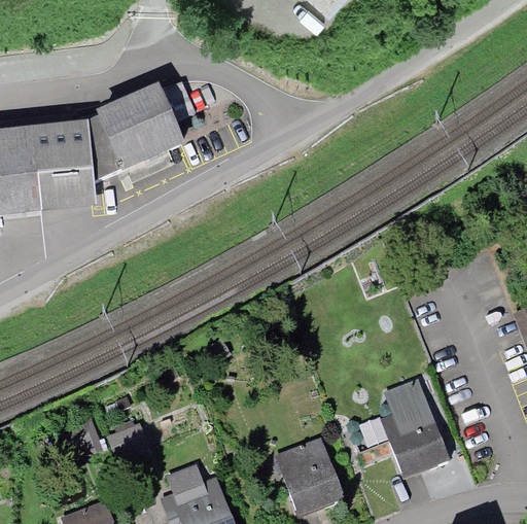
[(313,0),(328,15),(345,0),(313,0)]
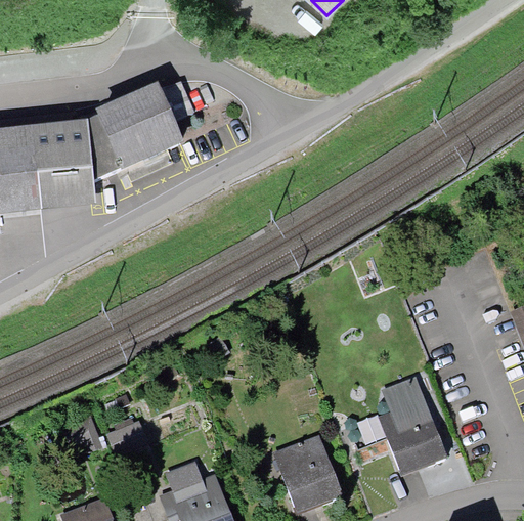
[(88,119),(94,176),(126,162),(133,178),(151,170),(172,161),(166,147),(182,140),(172,118),(197,106),(186,84),(162,94),(156,81),(96,109),(98,114),(88,119)]
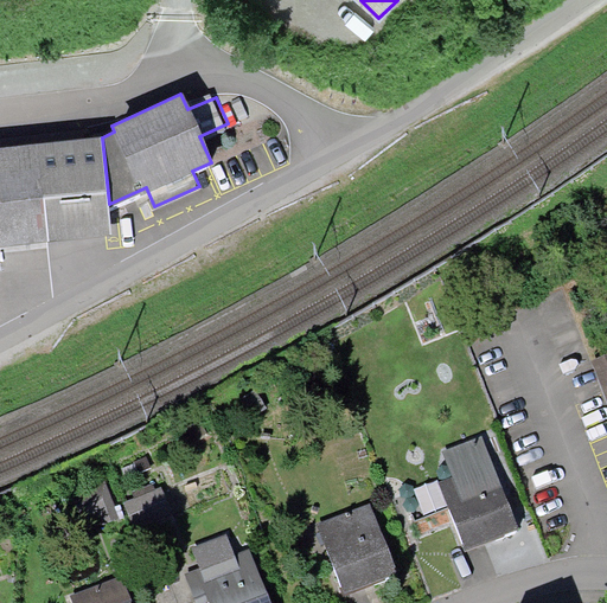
[(109,204),(102,138),(0,149),(0,247),(114,233),(109,204)]
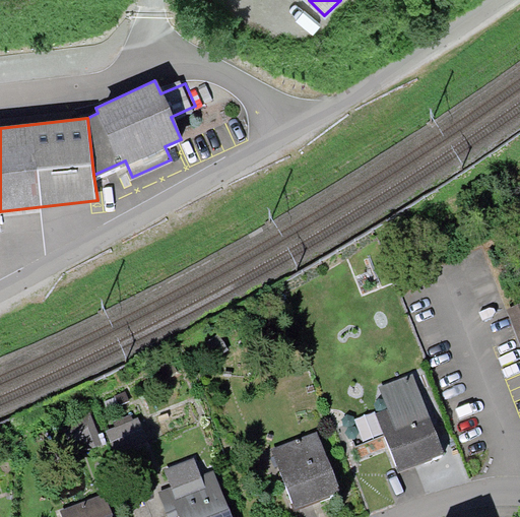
[(519,304),(506,311),(519,343),(519,342),(519,304)]
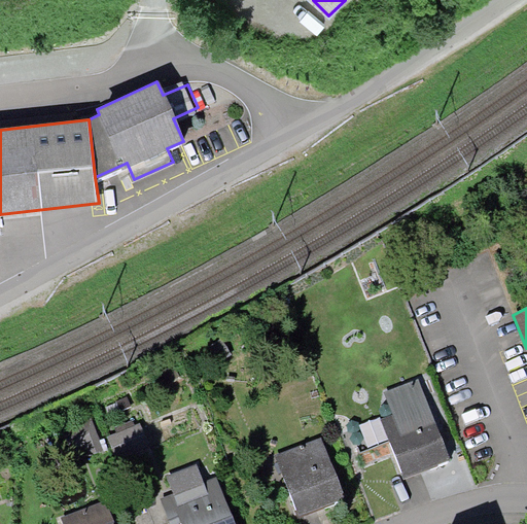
[(418,376),(385,390),(394,411),(380,416),(406,477),(429,466),(431,473),(455,462),(418,376)]
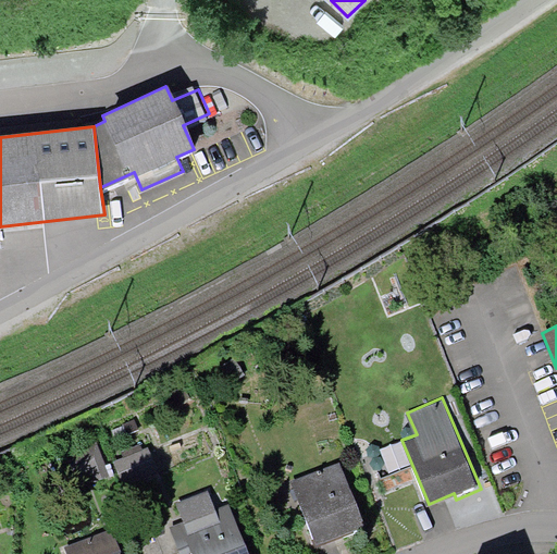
[(143,445),(112,458),(124,485),(155,471),(143,445)]
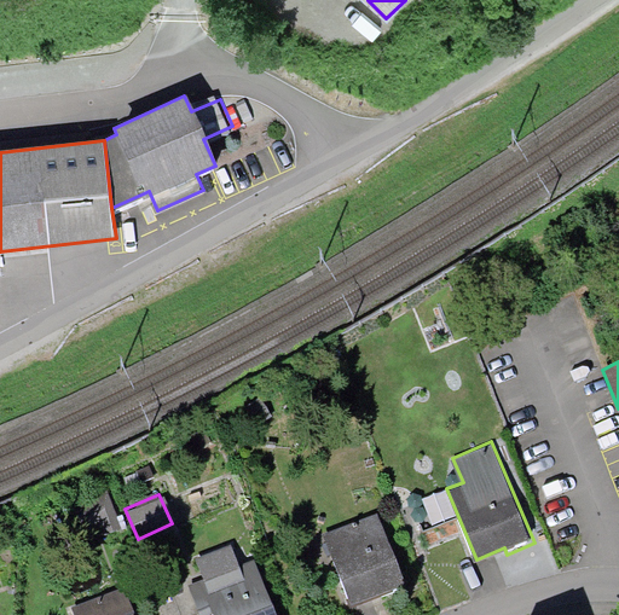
[(84,506),(48,521),(64,557),(99,543),(84,506)]
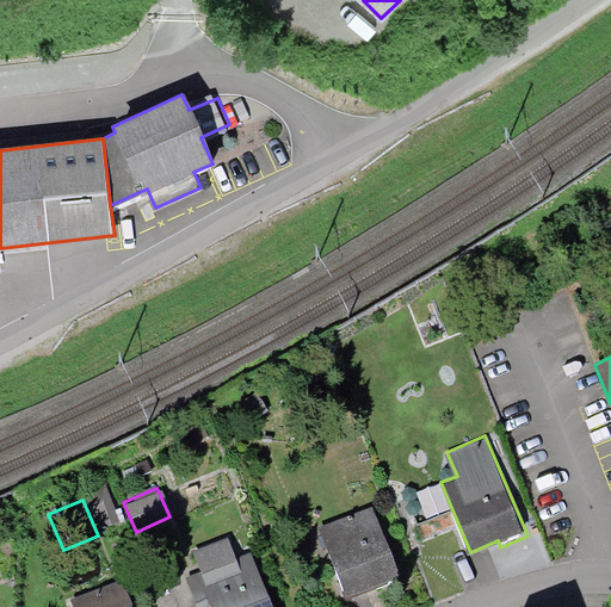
[(371,506),(319,526),(346,595),(399,575),(371,506)]
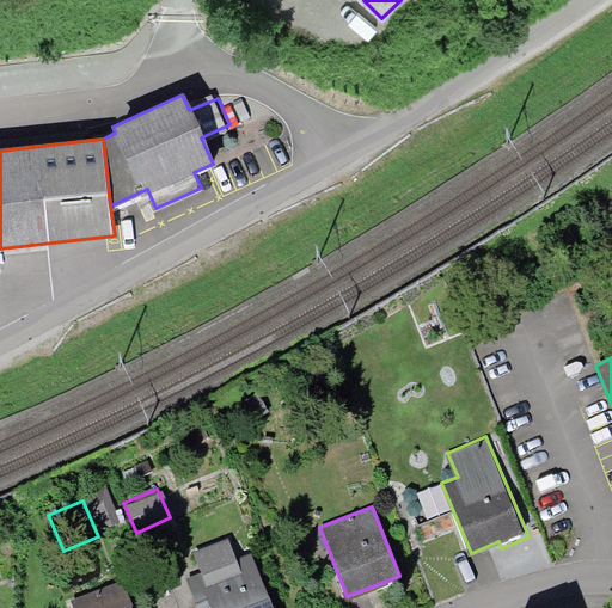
[(209,600),(213,607),(271,607),(250,552),(237,557),(231,540),(197,553),(215,597),(209,600)]
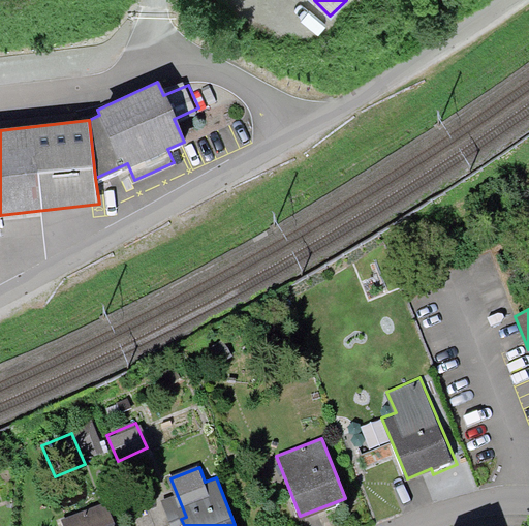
[(177,525),(165,497),(132,511),(137,525),(177,525)]
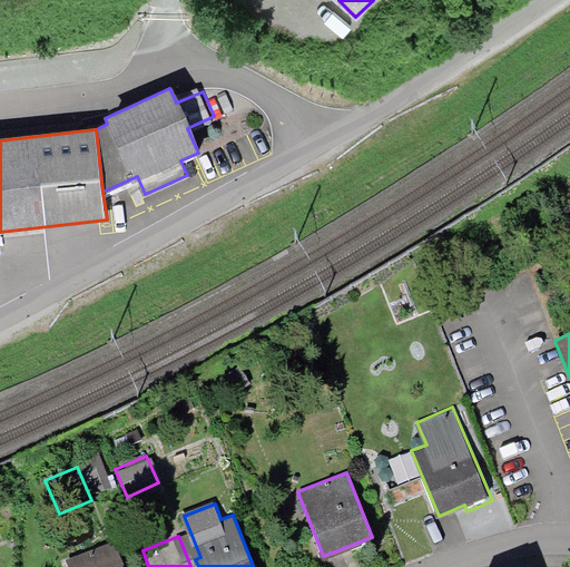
[(124,566),(116,548),(69,566),(124,566)]
